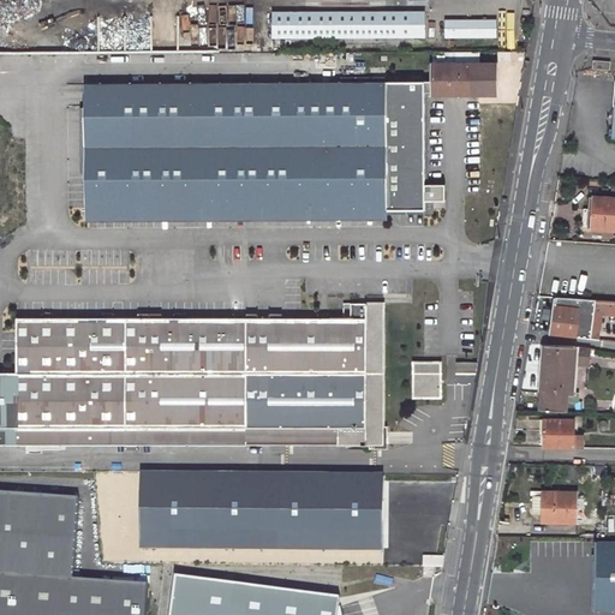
[(424,15),(273,16),(273,39),(424,37),(424,15)]
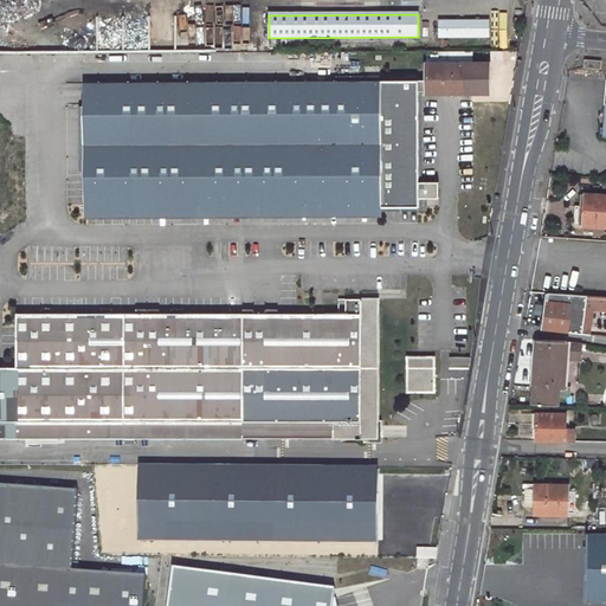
[(489,23),(439,23),(439,37),(489,36),(489,23)]
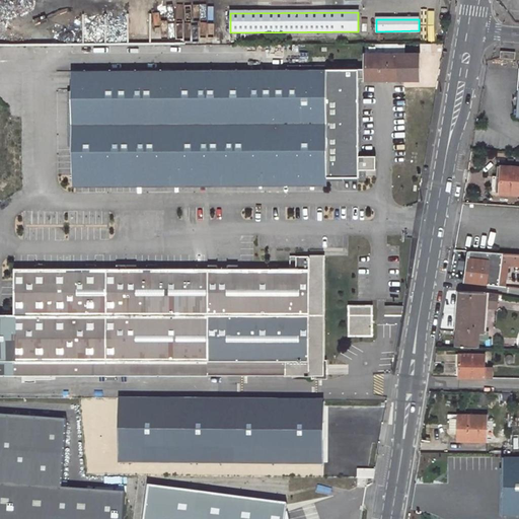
[(374,157),(360,157),(360,123),(360,79),(364,79),(364,81),(415,81),(415,75),(419,75),(419,66),(418,55),(365,55),(364,69),(72,72),(73,179),(212,178),(367,178),(367,170),(374,170),(374,157)]
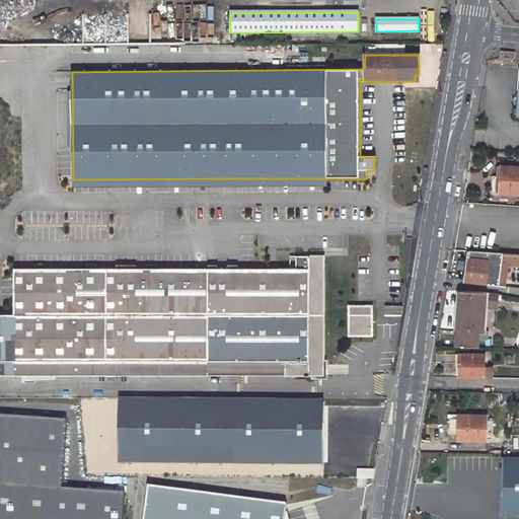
[(493,176),(492,192),(518,194),(518,167),(497,166),(497,177),(493,176)]
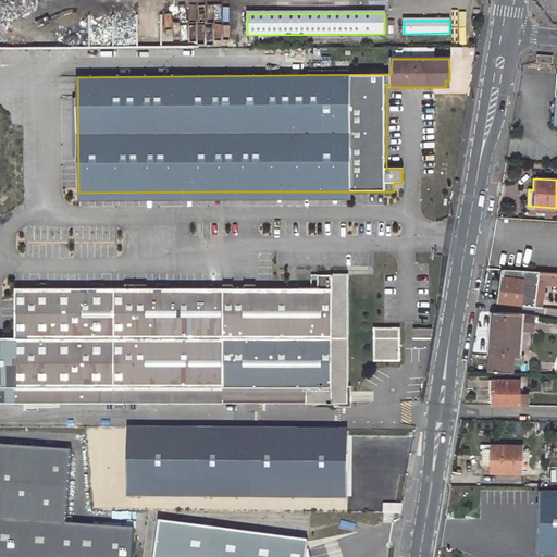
[(556,272),(504,269),(499,301),(534,307),(537,284),(544,284),(556,285),(556,272)]
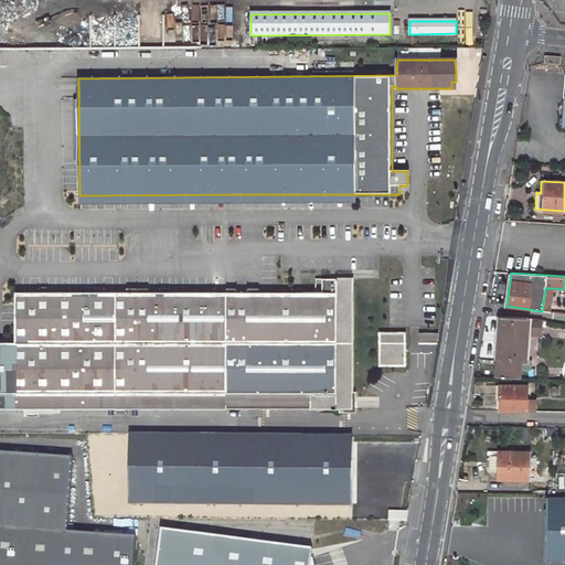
[(13,292),(13,343),(0,342),(0,408),(350,412),(351,279),(321,279),(321,294),(159,294),(159,279),(136,279),(136,294),(13,292)]
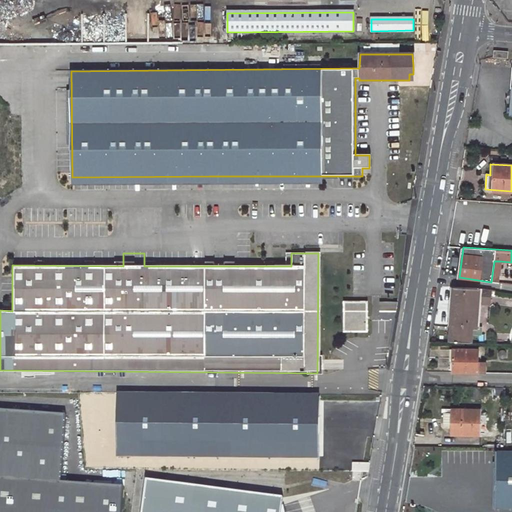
[(494,261),(491,282),(497,282),(500,261),(494,261)]
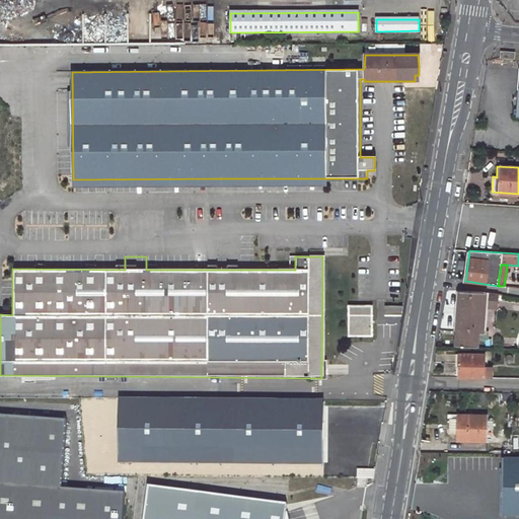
[(487,292),(460,291),(456,345),(476,347),(477,338),(489,339),(489,331),(484,330),(486,303),(496,304),(497,294),(487,292)]
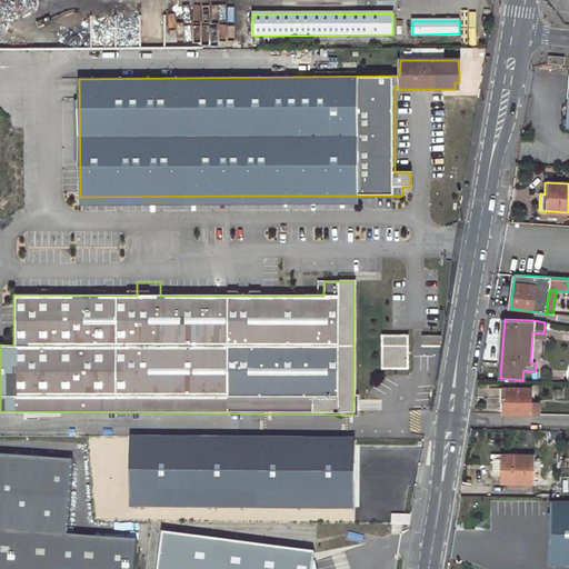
[(420,336),(419,347),(419,356),(437,356),(440,336),(420,336)]
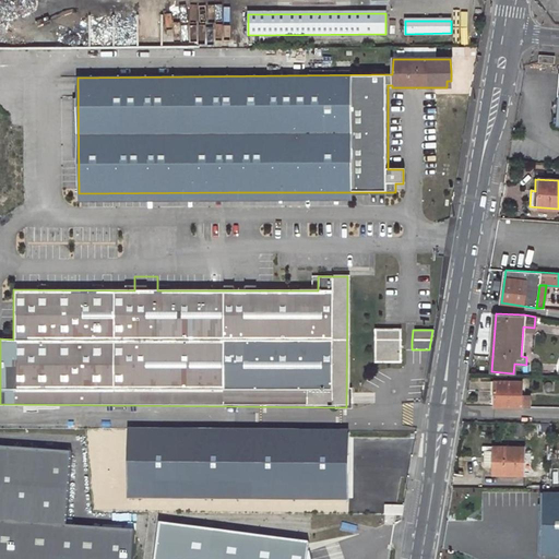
[(399,332),(373,332),(373,341),(372,361),(399,363),(399,341),(399,332)]
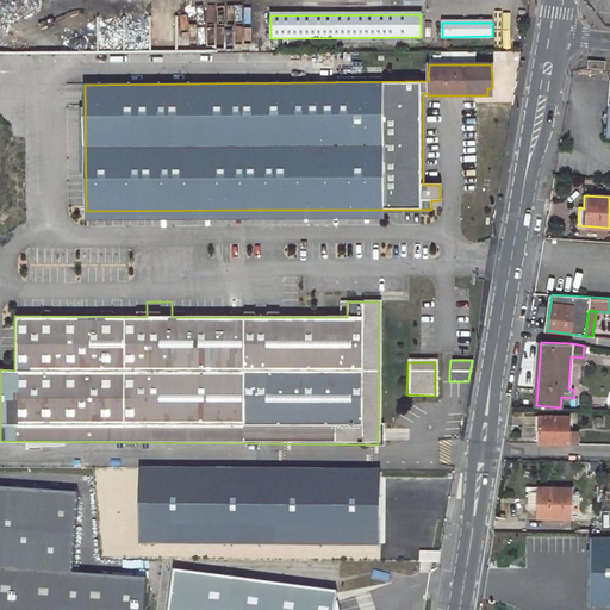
[(540,416),(540,443),(577,443),(578,433),(570,433),(570,417),(540,416)]
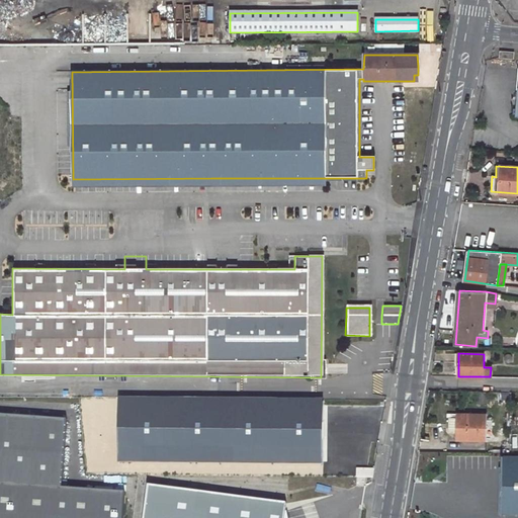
[(169,399),(120,399),(119,464),(322,464),(323,432),(323,411),(323,401),(169,401),(169,399)]
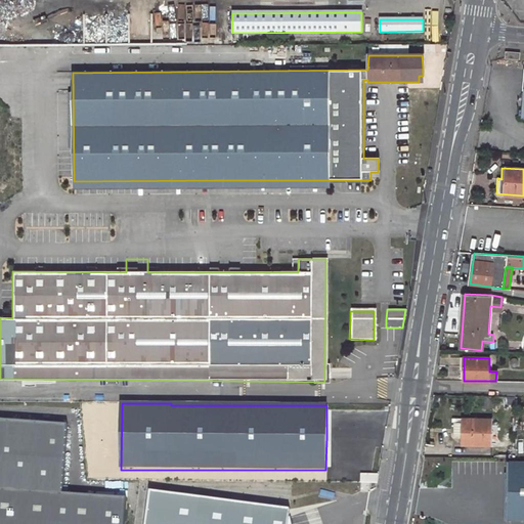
[(462,437),(462,444),(490,445),(491,420),(463,419),(463,423),(462,437)]
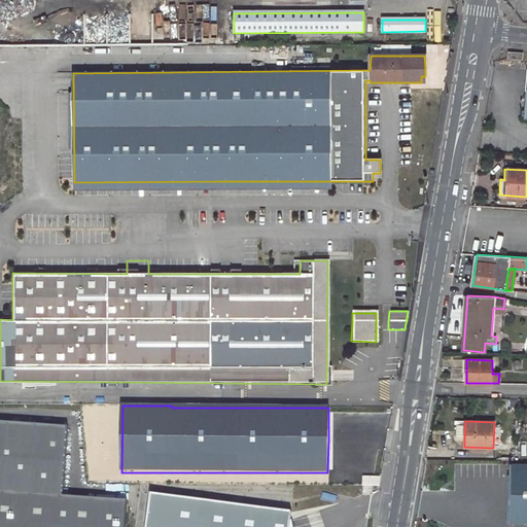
[(121,526),(124,501),(61,497),(66,427),(0,423),(0,526),(121,526)]
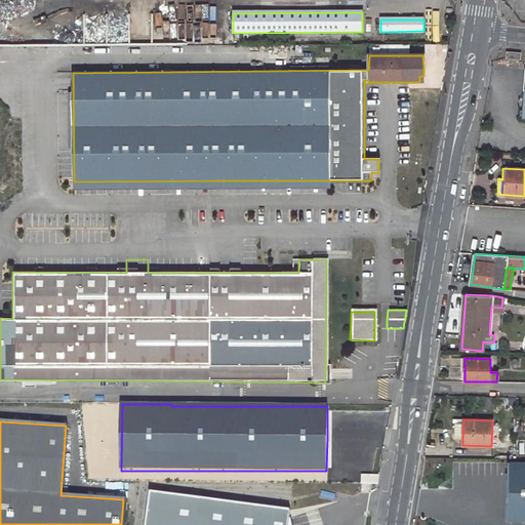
[(463,423),(454,423),(454,437),(462,438),(463,423)]
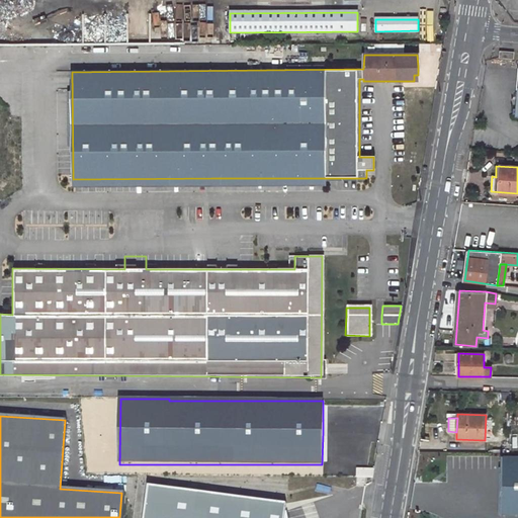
[(457,490),(457,514),(496,514),(497,503),(502,503),(502,513),(517,512),(517,455),(503,456),(502,495),(497,495),(497,490),(457,490)]
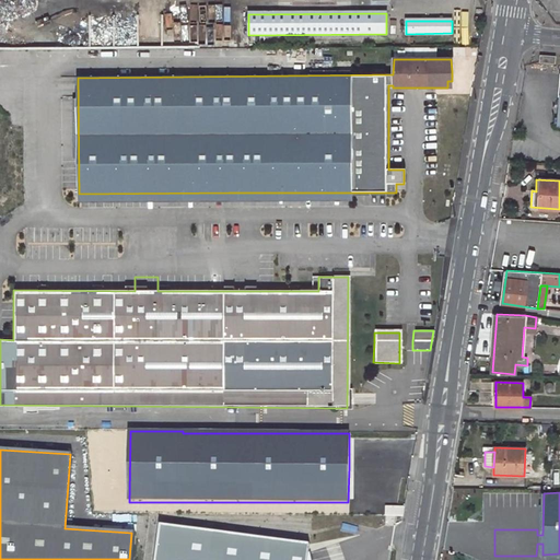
[(385,515),(404,516),(406,506),(385,505),(385,515)]
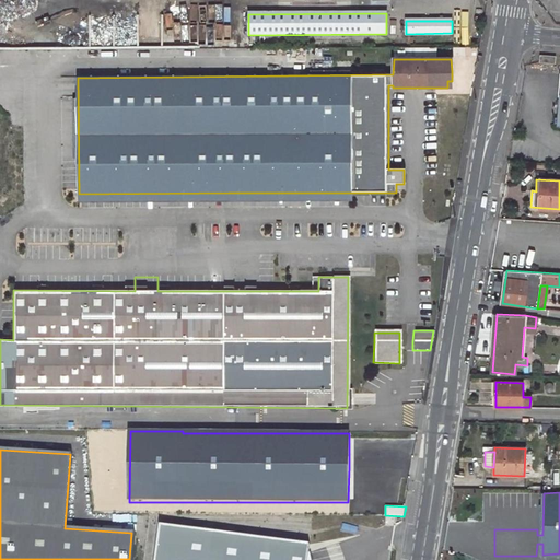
[(159,525),(153,559),(305,559),(308,545),(159,525)]
